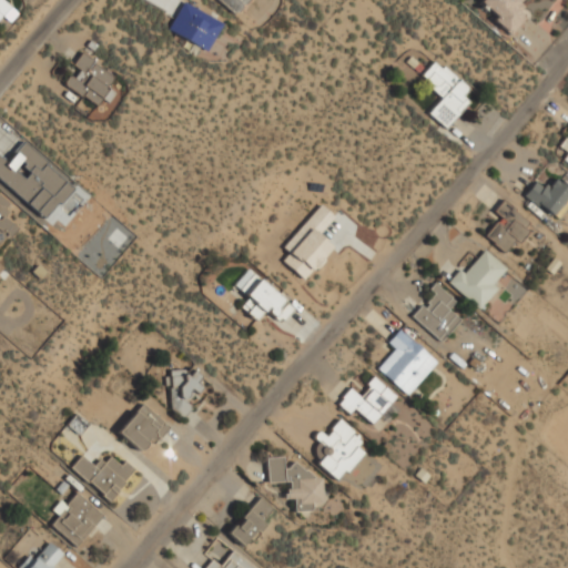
[(0,0),(0,18),(11,4),(4,0),(0,0)]
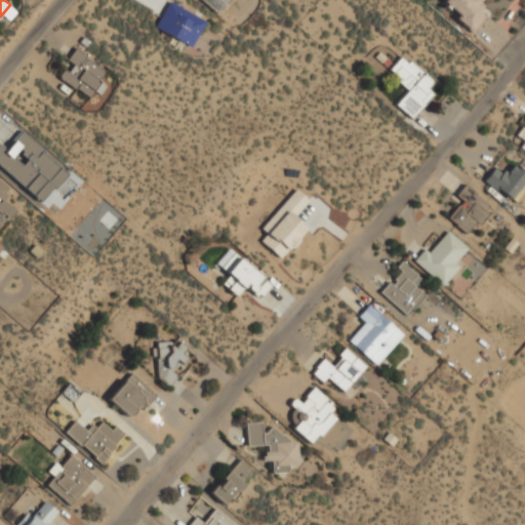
[(202,0),(218,13),(229,0),(202,0)]
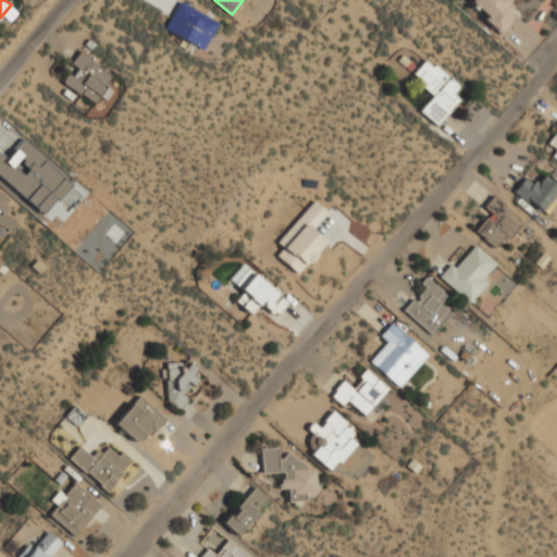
[(466,0),(500,34),(517,16),(507,7),(514,0),(466,0)]
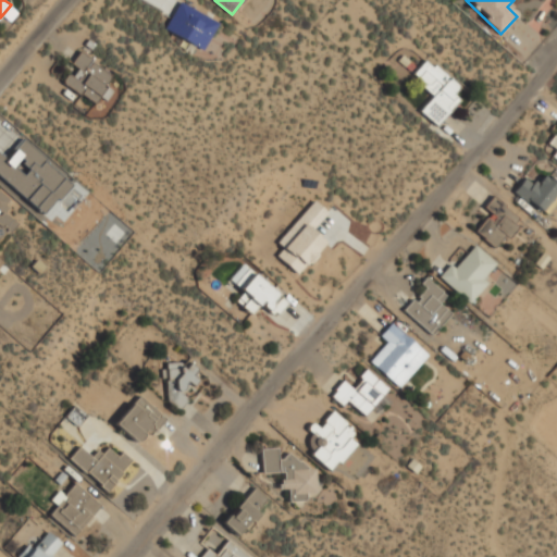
[(205,49),(218,21),(178,2),(165,29),(205,49)]
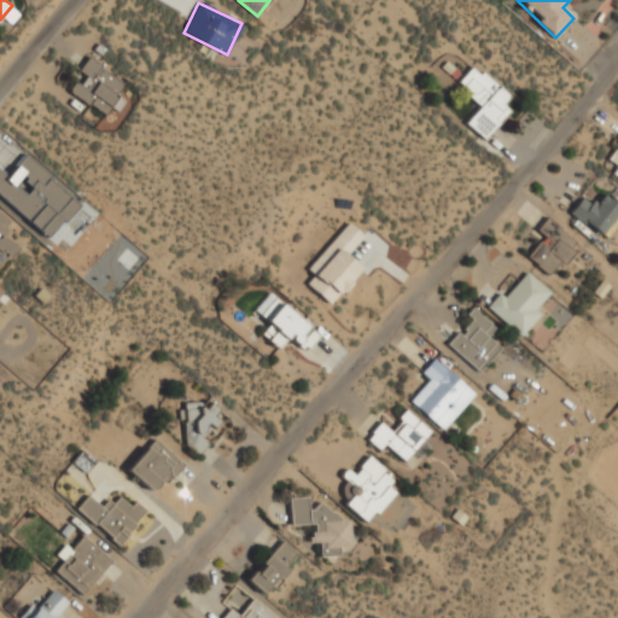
[(79,76),(69,89),(104,116),(111,106),(117,110),(124,100),(116,93),(124,83),(88,57),(75,74),(79,76)]
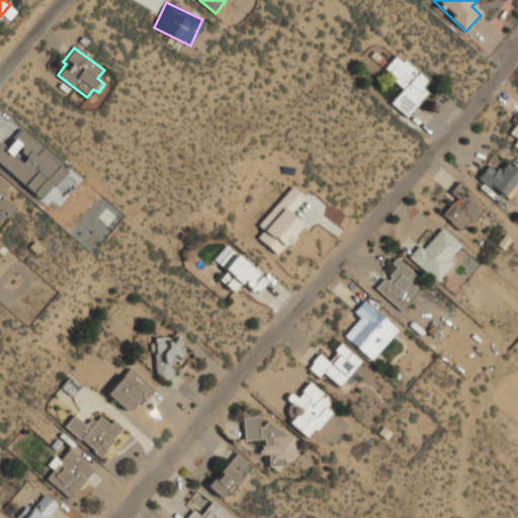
[(407,116),(428,92),(422,86),(428,80),(397,54),(382,70),(404,88),(391,102),(407,116)]
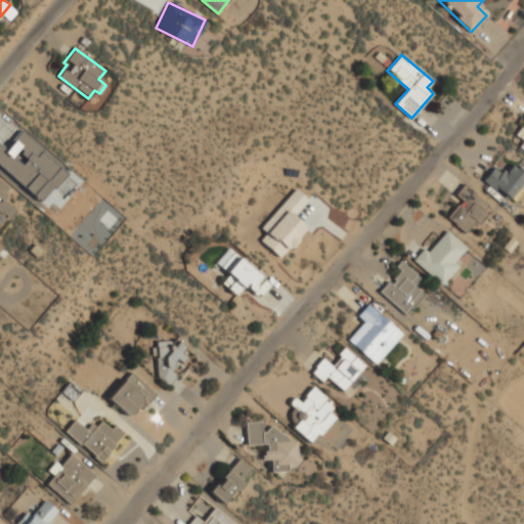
[(523,121),(514,134),(518,137),(515,141),(523,147),(523,121)]
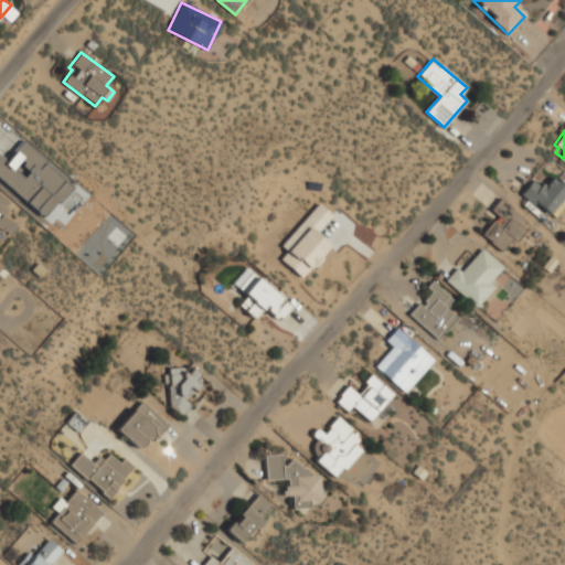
[(0,179),(44,217),(73,184),(23,141),(7,159),(0,153),(0,179)]
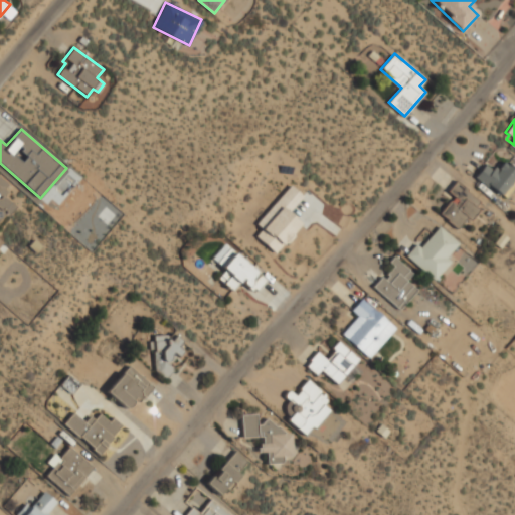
[(487,161),(475,176),(506,199),(514,187),(514,168),(503,159),(496,168),(487,161)]
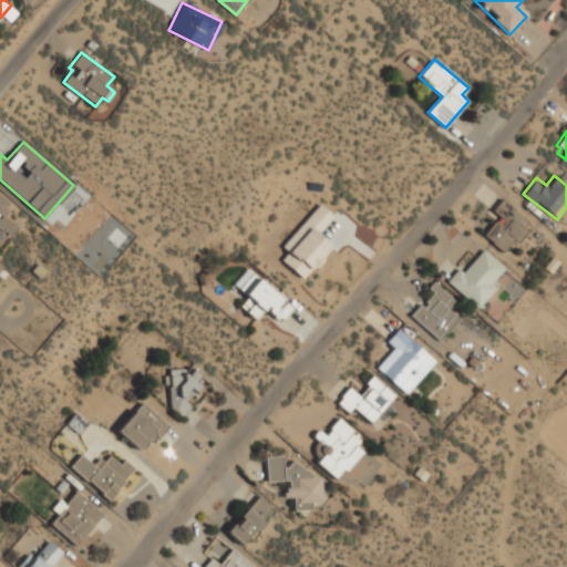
[(0,244),(17,226),(3,215),(11,206),(0,195),(0,244)]
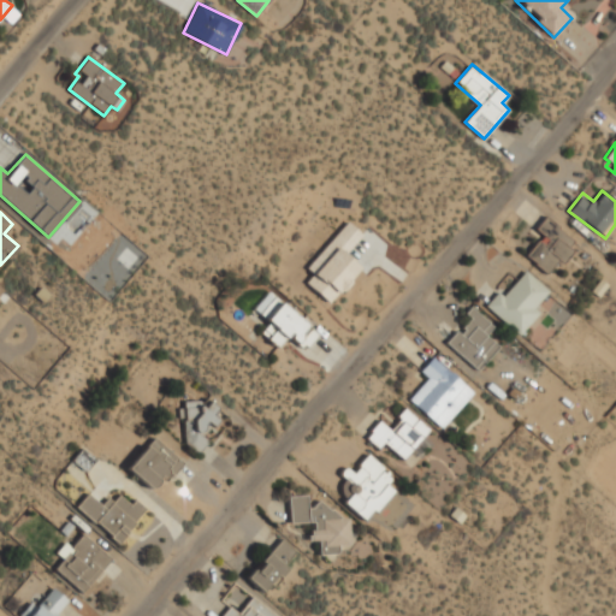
[(543,235),(526,255),(549,274),(576,242),(546,215),(535,229),(543,235)]
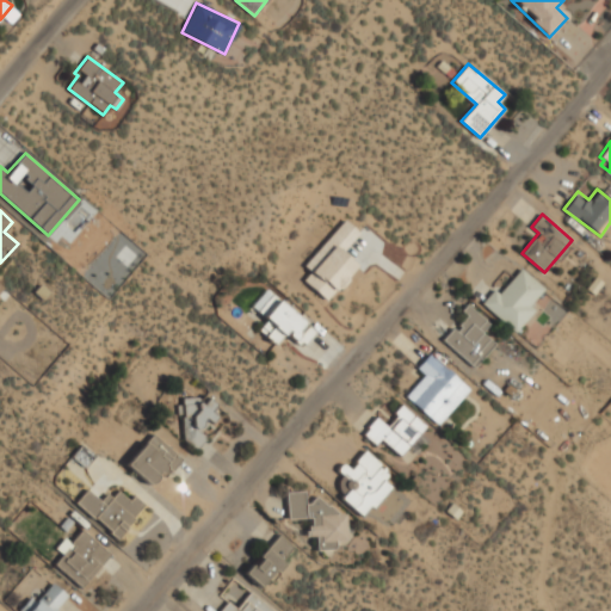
[(328,302),(358,265),(344,253),(360,232),(344,218),(304,266),(312,271),(303,282),(328,302)]
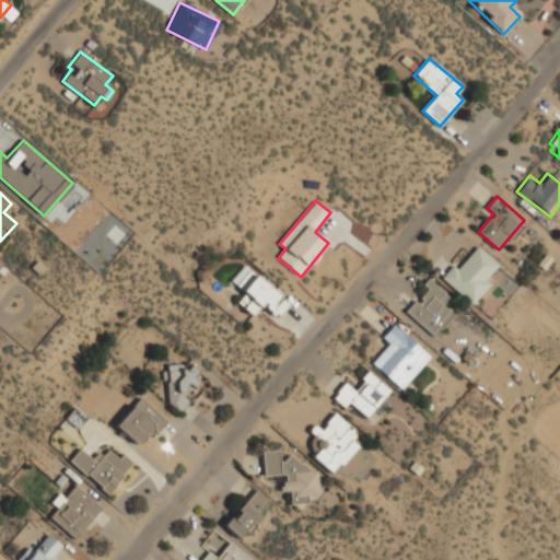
[(442,278),(474,305),(497,279),(490,275),(499,264),(478,246),(462,265),(456,260),(442,278)]
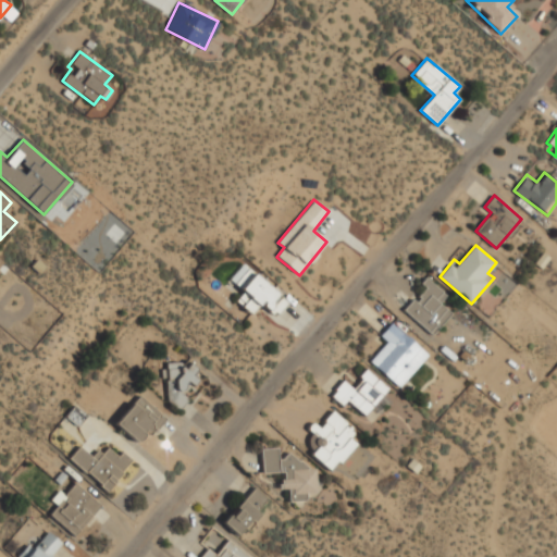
[(230,279),(244,292),(236,300),(250,313),(260,302),(274,317),(288,302),(245,262),(230,279)]
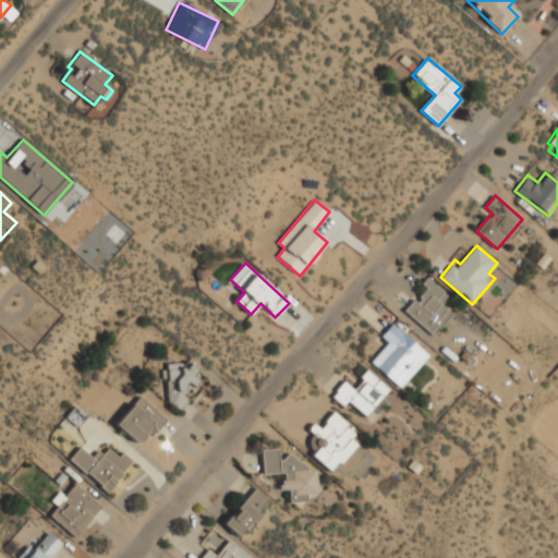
[(452,313),(441,303),(448,295),(427,277),(421,286),(424,289),(404,311),(433,336),(452,313)]
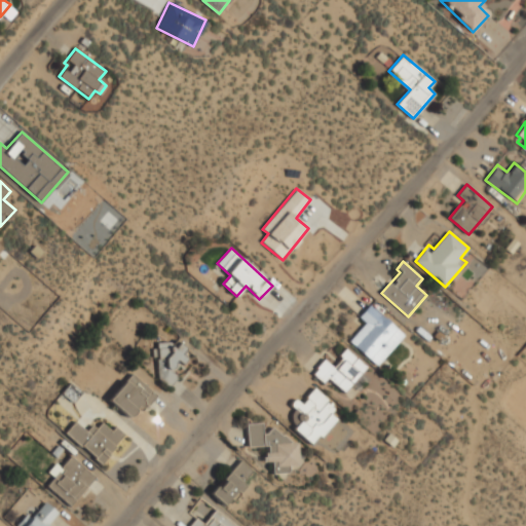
[(358,316),(366,324),(350,340),(378,366),(406,335),(371,303),(358,316)]
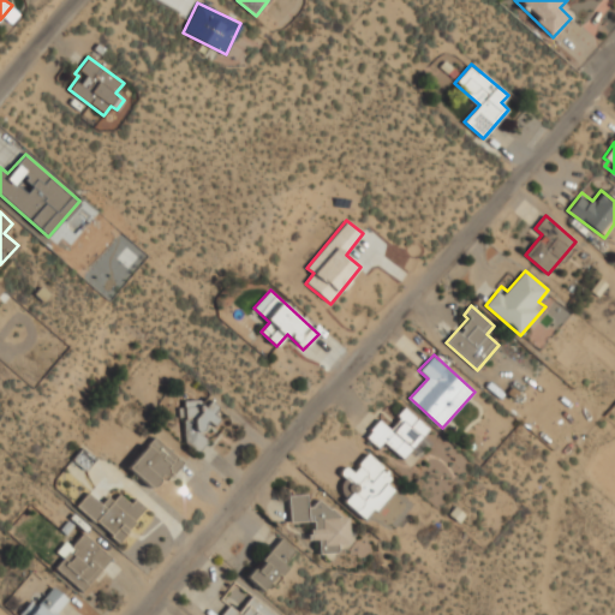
[(183,400),(185,447),(208,447),(207,431),(228,430),(228,410),(214,411),(214,399),(183,400)]
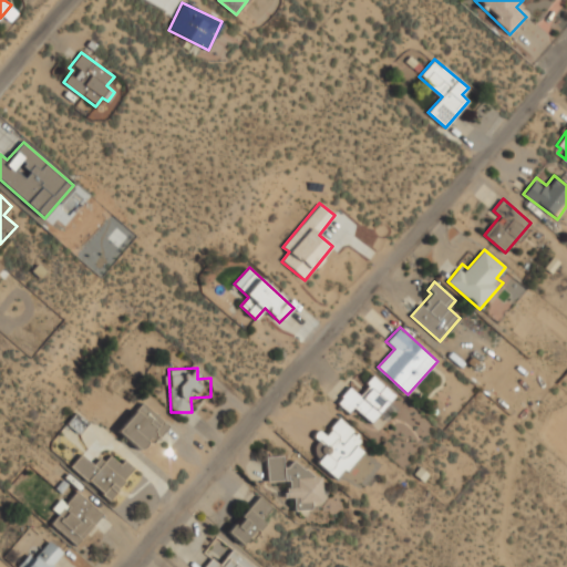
[(370,422),(395,395),(374,375),(358,393),(350,387),(336,402),(349,414),(354,408),(370,422)]
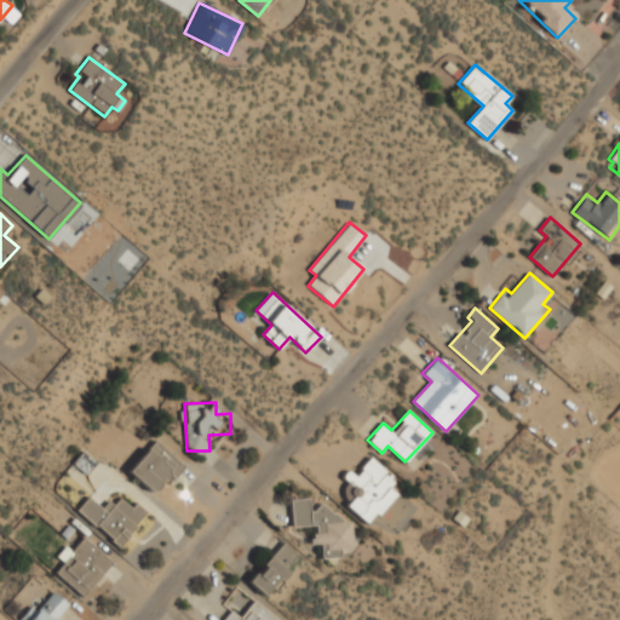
[(155,495),(184,465),(158,438),(127,469),(155,495)]
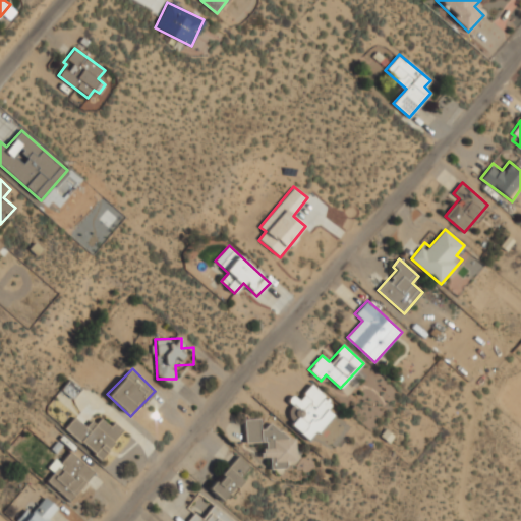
[(333,414),(327,409),(333,402),(311,384),(299,398),(294,394),(286,403),(299,414),(290,424),(309,442),(333,414)]
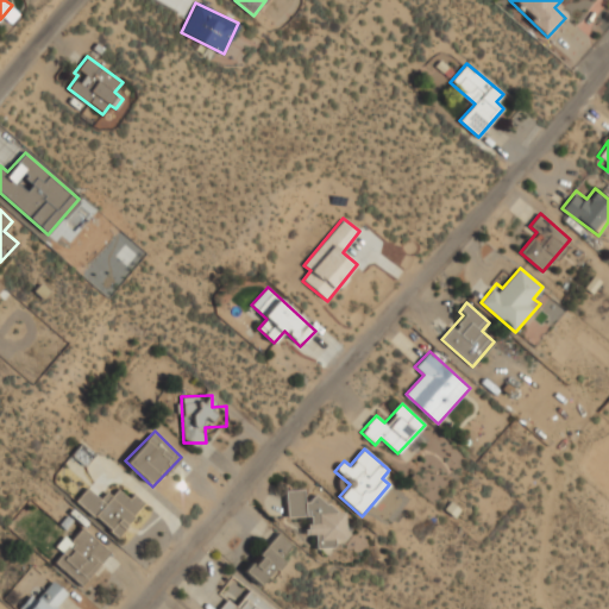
[(74,500),(113,539),(146,504),(132,491),(127,496),(117,485),(102,501),(87,487),(74,500)]
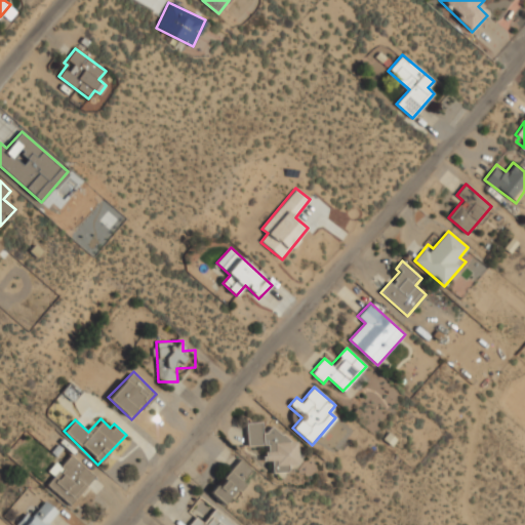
[(246,423),(264,423),(265,436),(268,434),(274,428),(292,442),(300,442),(300,466),(289,466),(291,471),(288,474),(273,475),(272,462),(265,462),(265,453),(270,452),(269,446),(248,447),(246,423)]
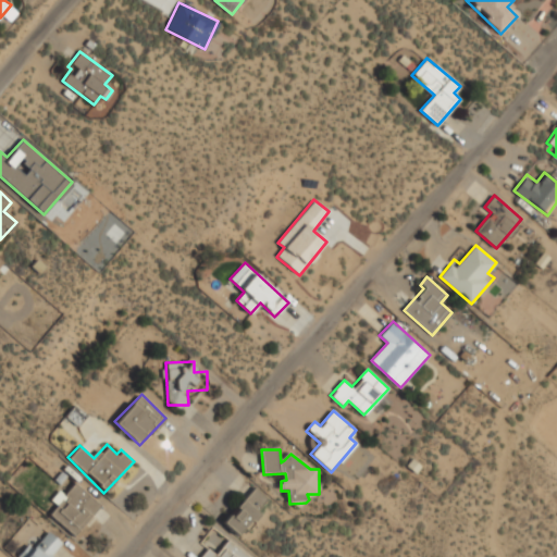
[(51,499),(58,505),(50,514),(74,536),(102,506),(75,482),(64,493),(60,490),(51,499)]
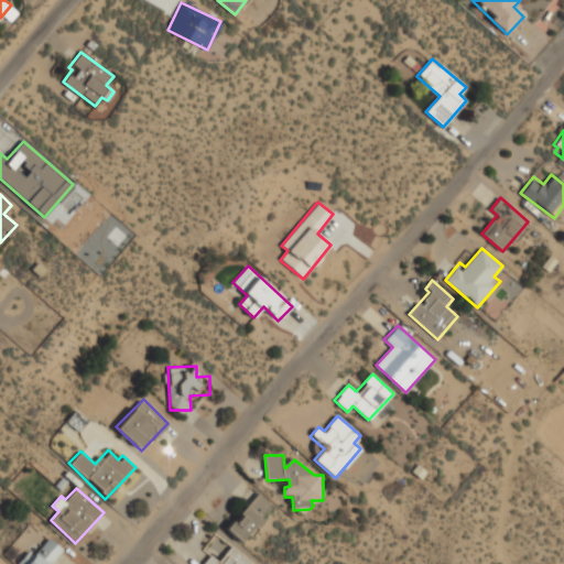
[(240,542),(274,508),(259,492),(225,527),(240,542)]
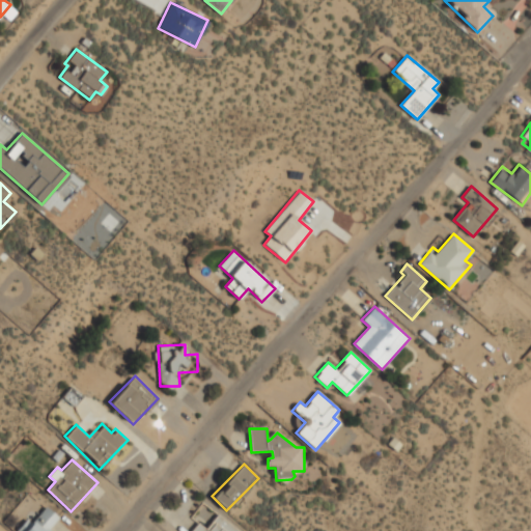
[(17,530),(18,530),(54,530),(51,528),(59,519),(45,505),(32,520),(29,516),(17,530)]
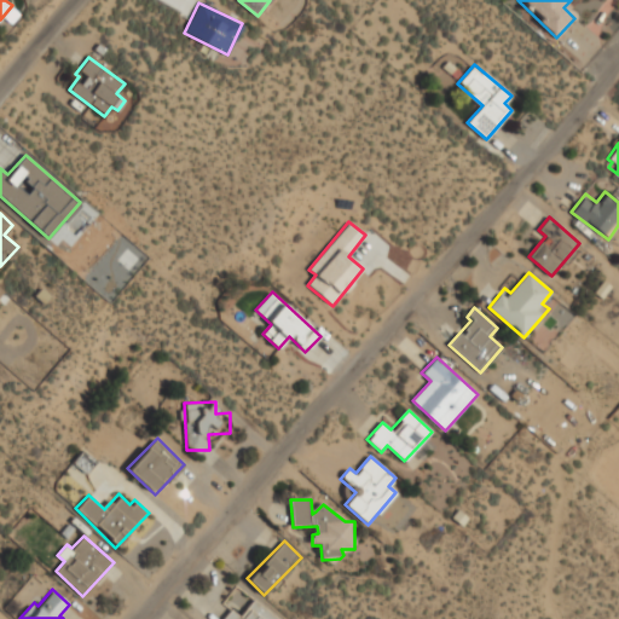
[(223,618),(278,618),(255,599),(239,615),(231,609),(223,618)]
